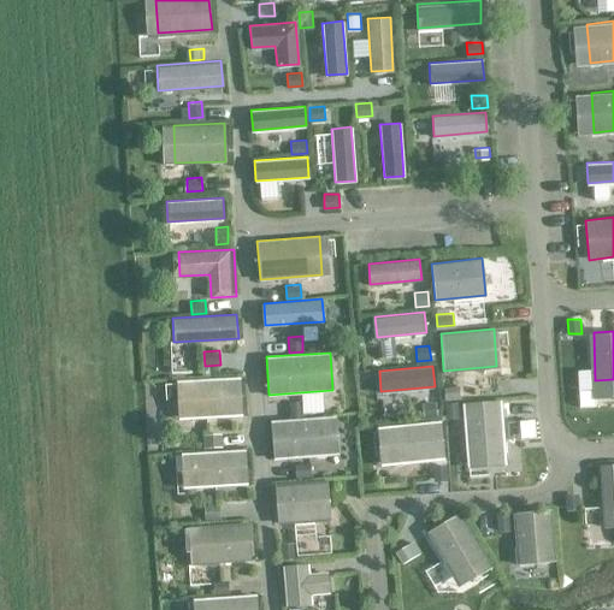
[(241,377),(188,380),(190,418),(243,414),(241,377)]
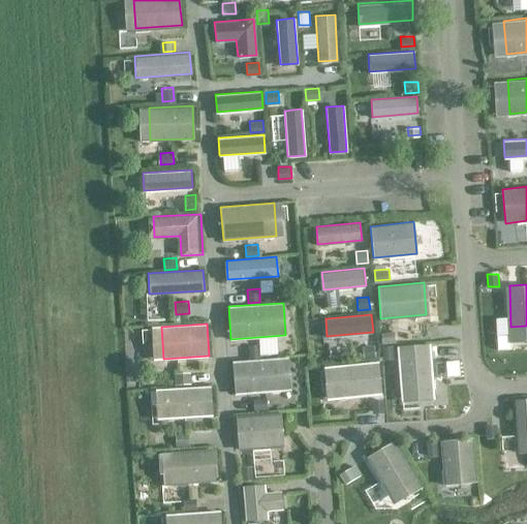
[(394,331),(380,331),(382,343),(395,341),(394,331)]
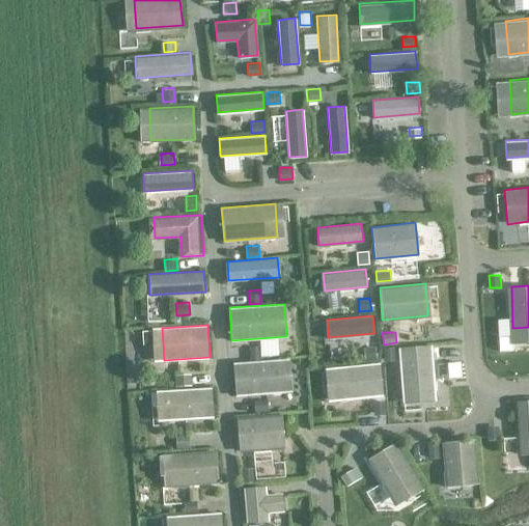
[(430,344),(398,347),(402,393),(434,390),(430,344)]
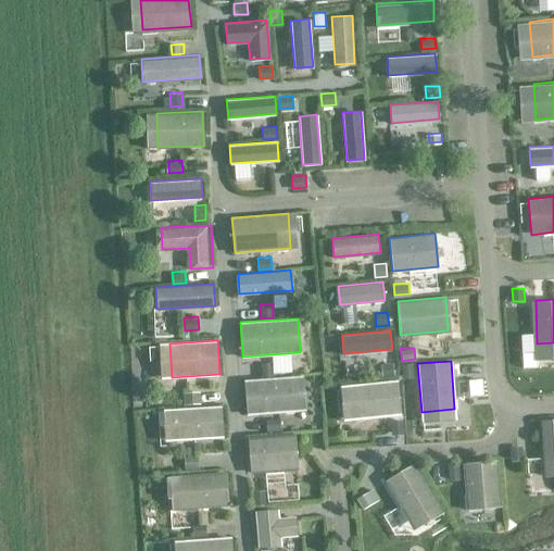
[(273,362),(261,362),(262,375),(274,375),(273,362)]
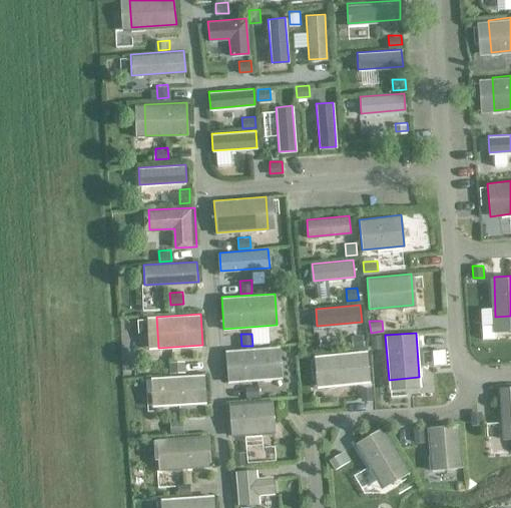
[(363,334),(352,335),(353,347),(365,346),(363,334)]
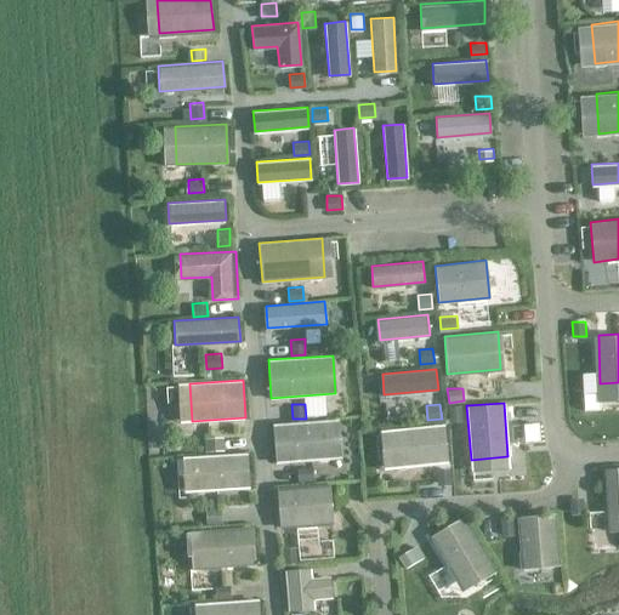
[(463,404),(448,405),(449,421),(464,420),(463,404)]
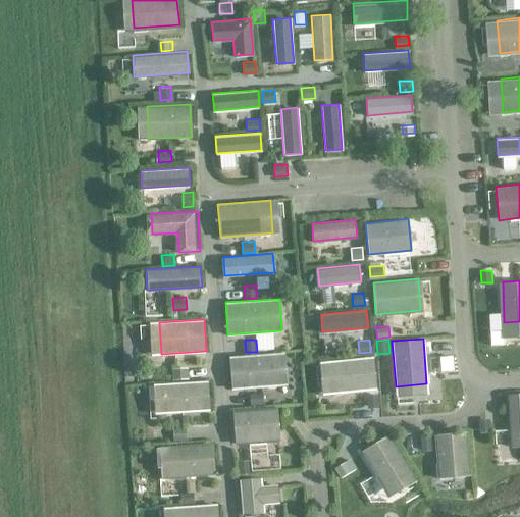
[(283,352),(229,356),(231,388),(286,383),(283,352)]
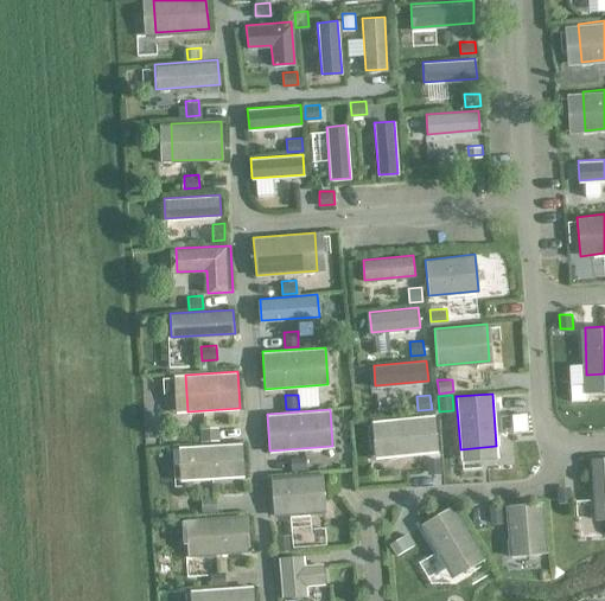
[(434,415),(383,419),(386,456),(438,451),(434,415)]
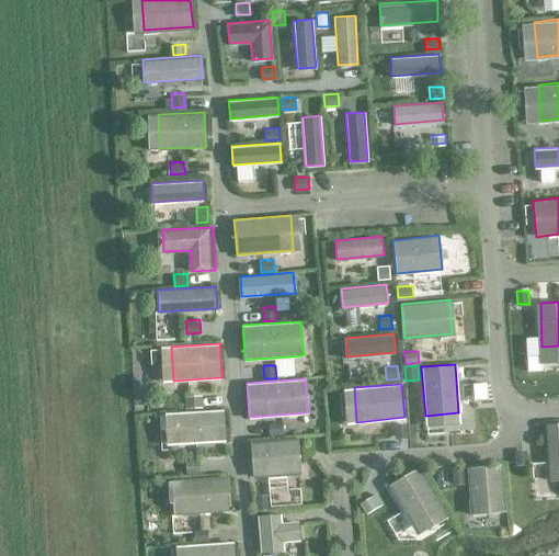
[(197,396),(185,397),(186,408),(198,407),(197,396)]
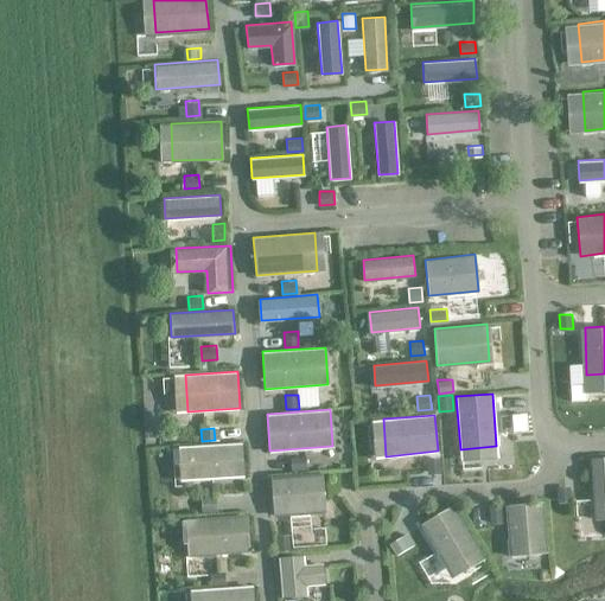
[(242,443),(190,446),(192,479),(244,475),(242,443)]
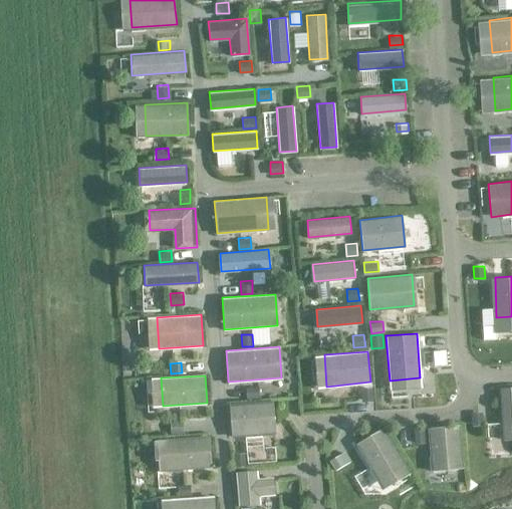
[(258,386),(246,387),(246,398),(259,397),(258,386)]
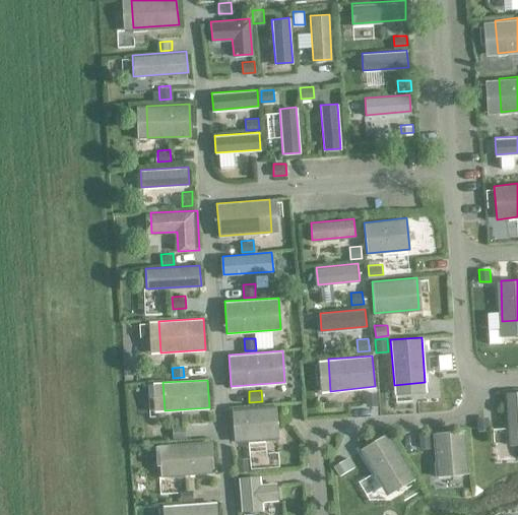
[(517,391),(506,392),(509,444),(517,442),(517,391)]
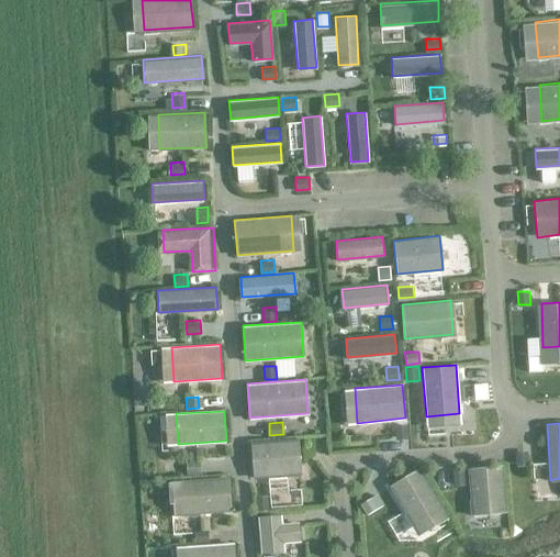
[(407,424),(395,424),(395,439),(409,437),(407,424)]
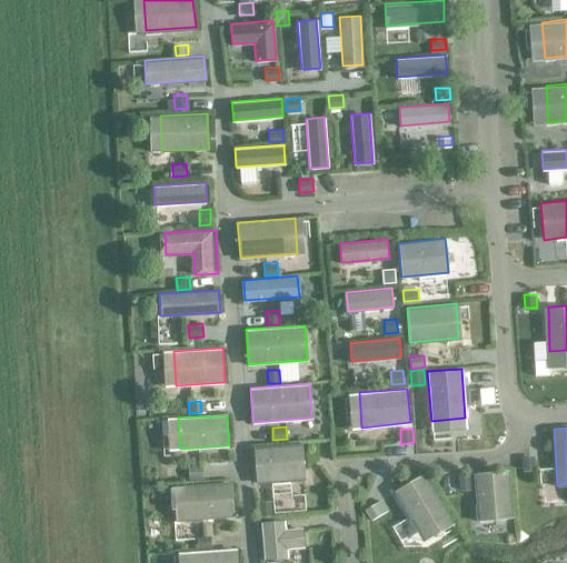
[(301,443),(255,446),(258,483),(305,479),(301,443)]
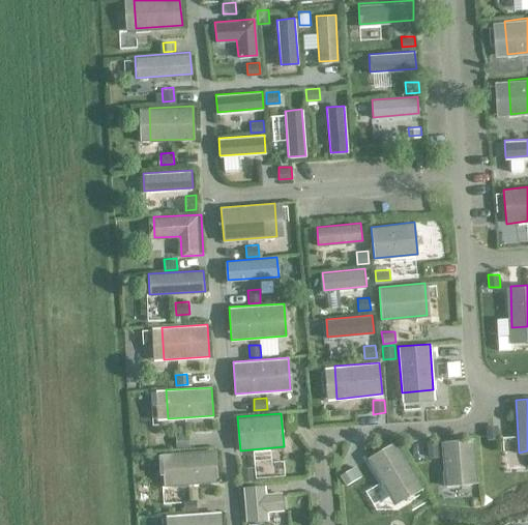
[(498,424),(487,425),(487,438),(499,437),(498,424)]
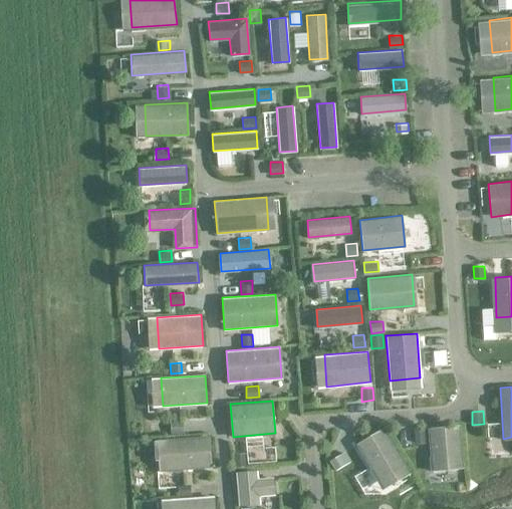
[(182,420),(173,421),(173,432),(183,431),(182,420)]
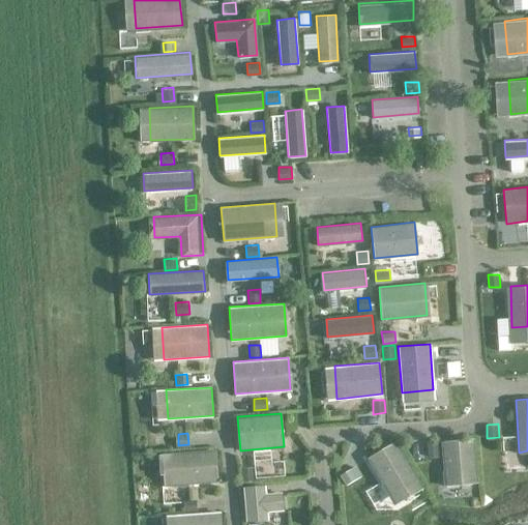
[(473,438),(441,441),(444,484),(477,482),(473,438)]
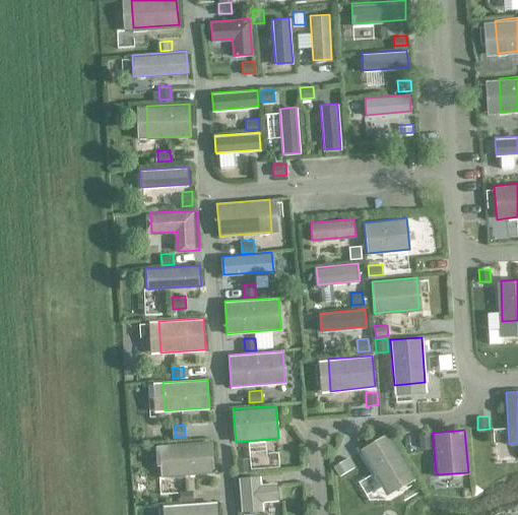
[(388,433),(361,449),(383,488),(410,471),(388,433)]
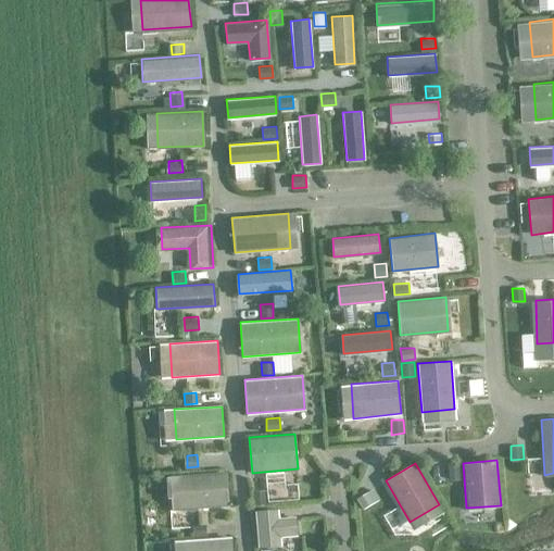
[(460,464),(448,465),(449,478),(461,477),(460,464)]
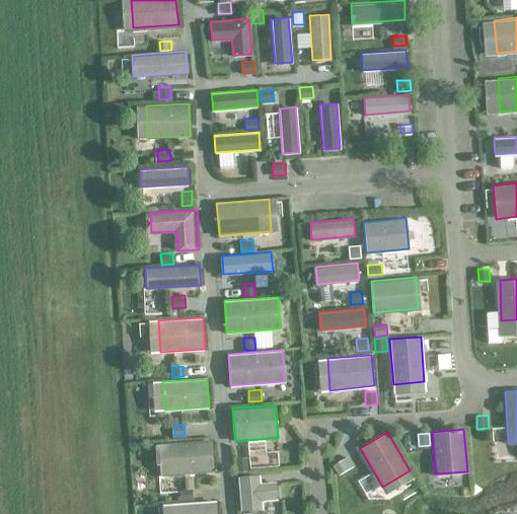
[(210,441),(166,444),(168,474),(213,471),(210,441)]
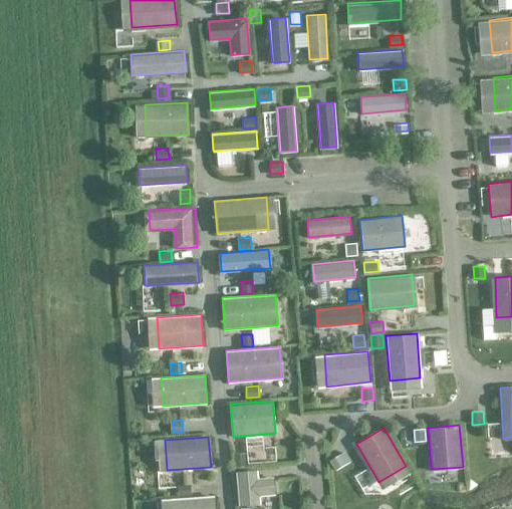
[(346,449),(332,458),(336,467),(351,458),(346,449)]
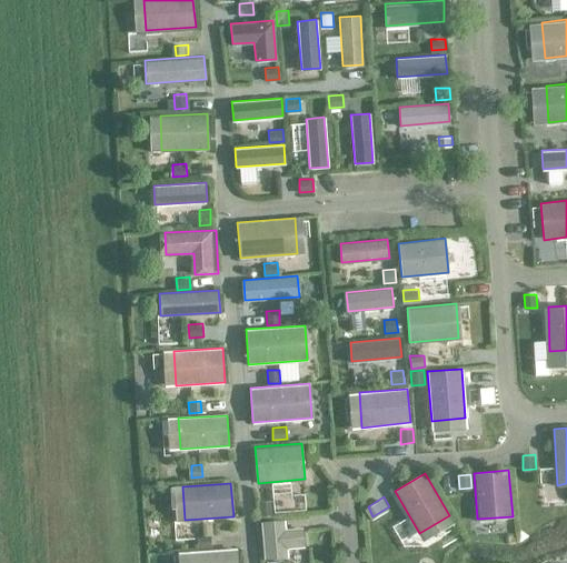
[(275,500),(261,501),(262,514),(276,513),(275,500)]
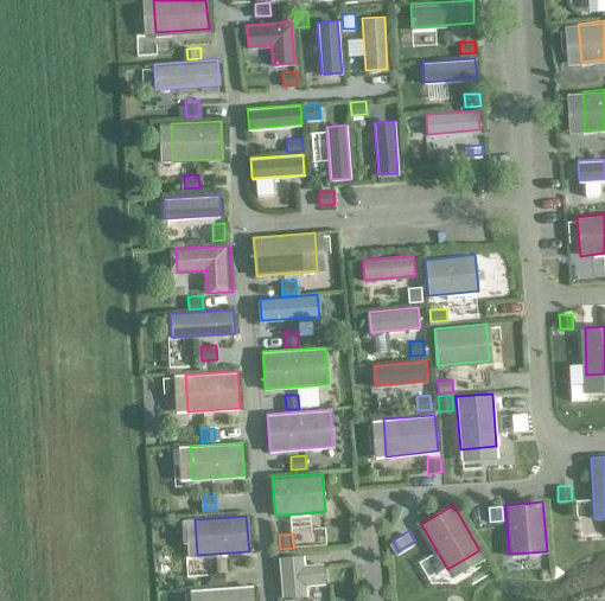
[(286,558),(288,595),(312,594),(311,584),(330,583),(329,564),(310,566),(310,556),(286,558)]
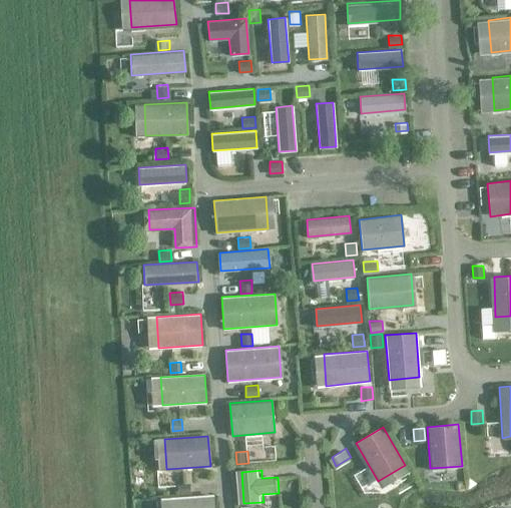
[(189,483),(176,484),(177,493),(190,492),(189,483)]
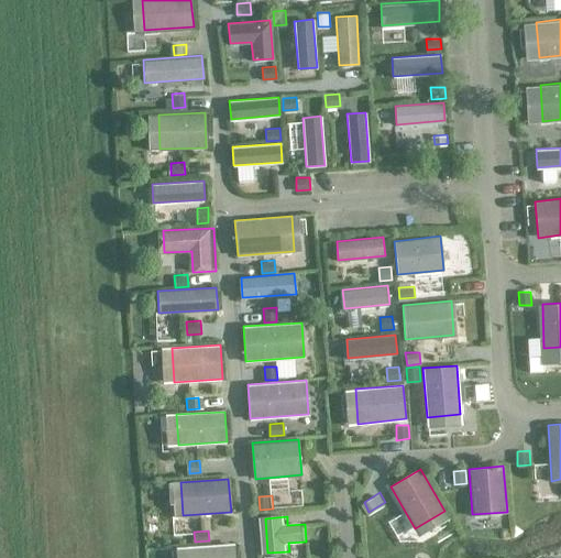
[(234,557),(234,544),(186,547),(187,557),(234,557)]
